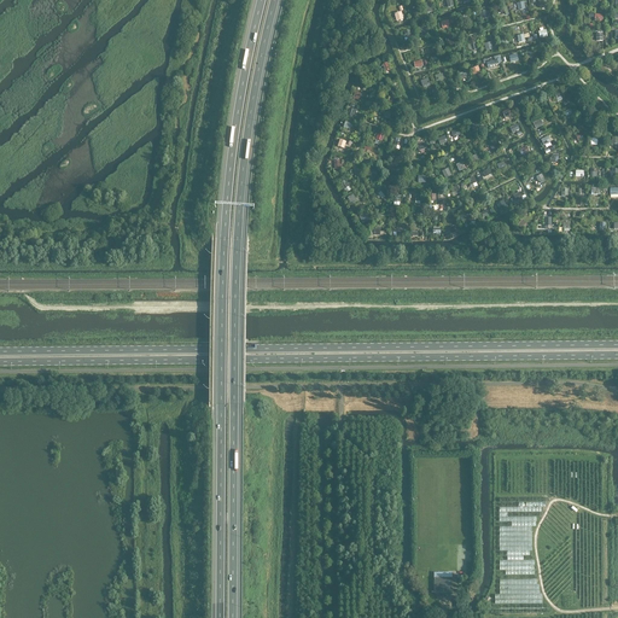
[(598,42),(610,42),(610,33),(598,33),(598,42)]
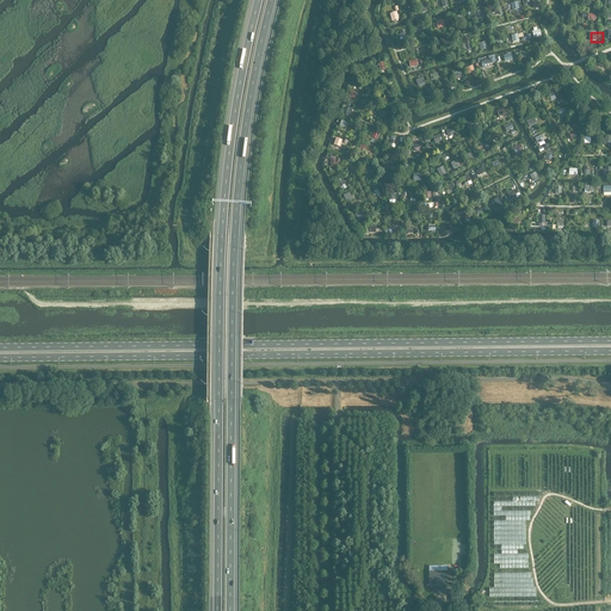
[(525,49),(519,53),(522,59),(529,56),(525,49)]
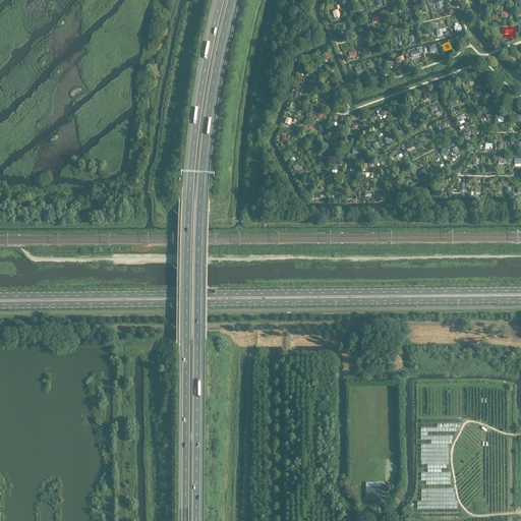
[(402,56),(396,59),(398,64),(404,61),(402,56)]
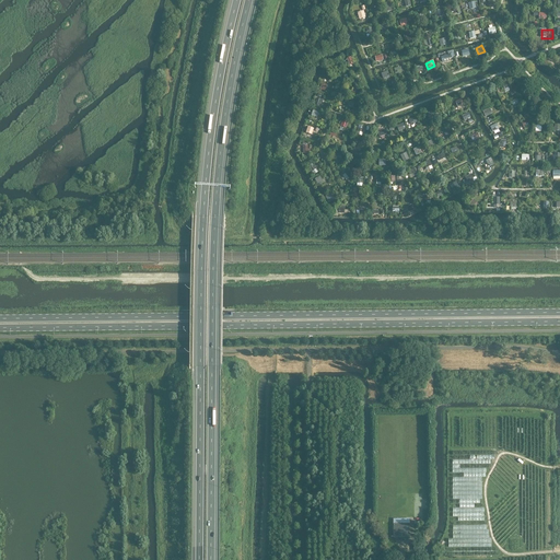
[(421,62),(415,65),(417,72),(423,69),(421,62)]
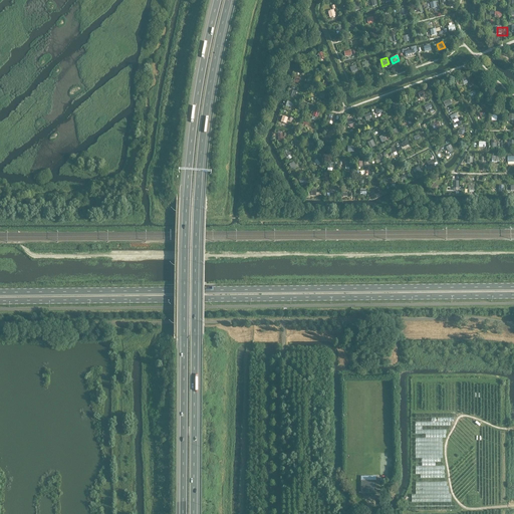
[(354,63),(347,66),(350,73),(357,70),(354,63)]
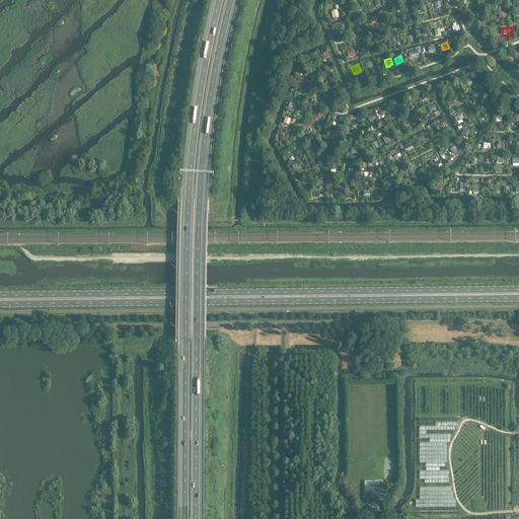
[(299,95),(300,92),(294,90),(291,96),(296,98),(298,94),(299,95)]
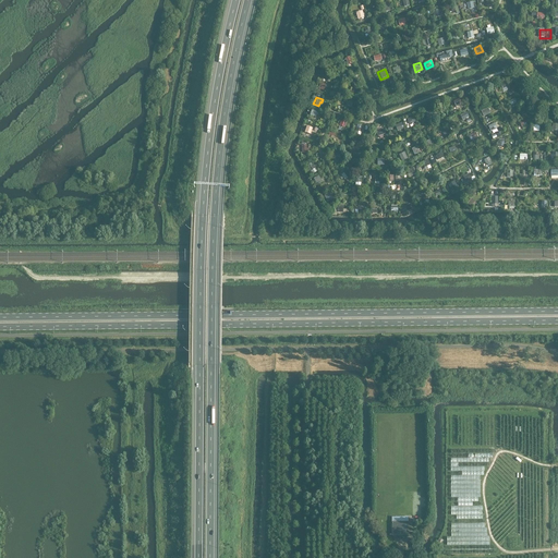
[(477,112),(481,118),(488,113),(485,108),(477,112)]
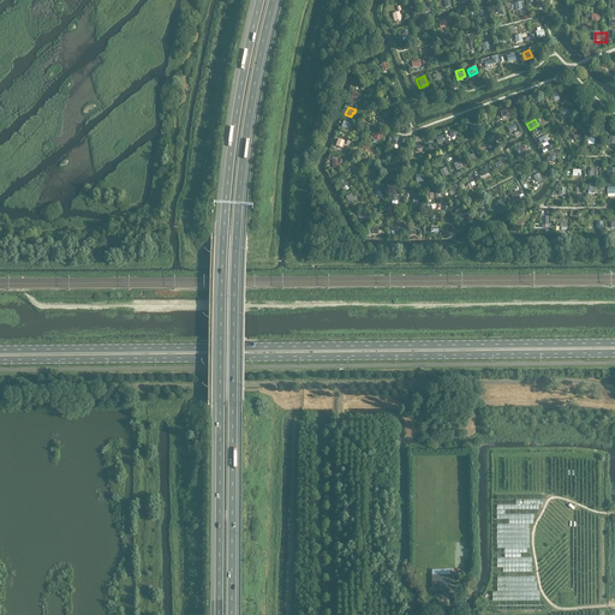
[(344,120),(341,127),(350,131),(352,123),(344,120)]
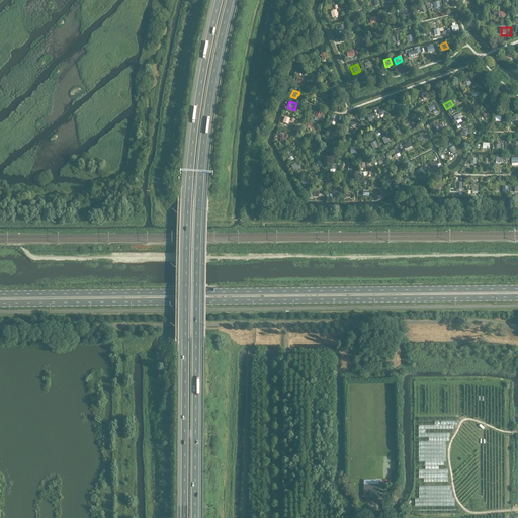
[(430,103),(424,106),(427,112),(434,109),(430,103)]
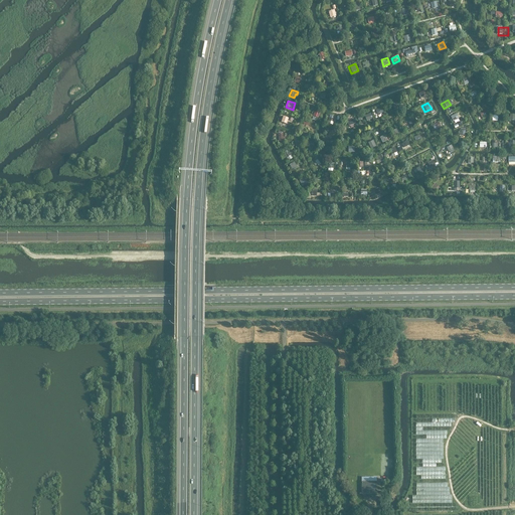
[(476,113),(479,118),(486,114),(483,109),(476,113)]
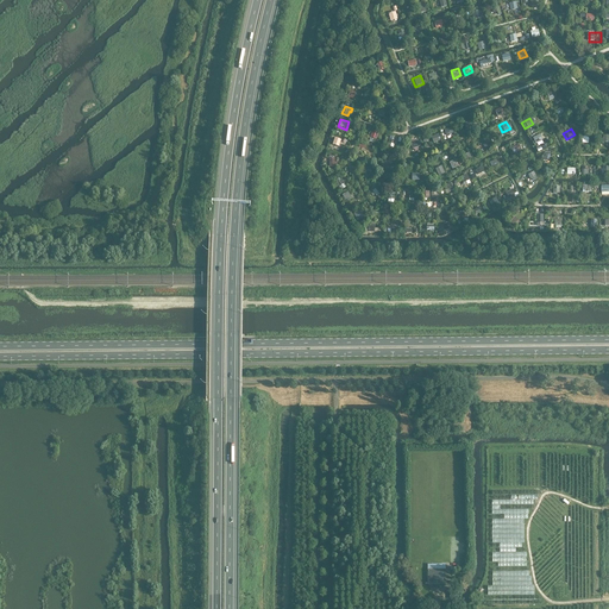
[(487,143),(479,148),(483,152),(490,149),(487,143)]
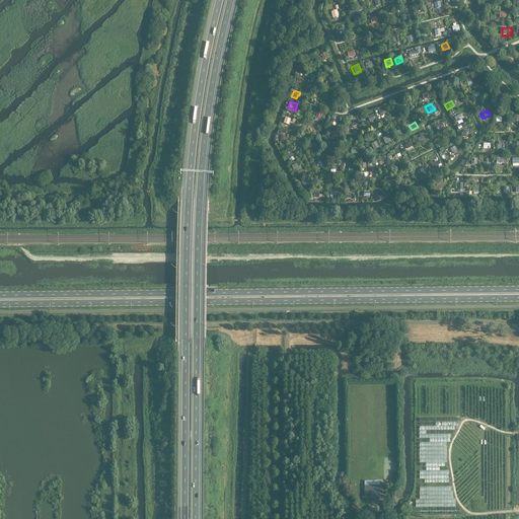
[(446,134),(440,136),(445,145),(451,143),(446,134)]
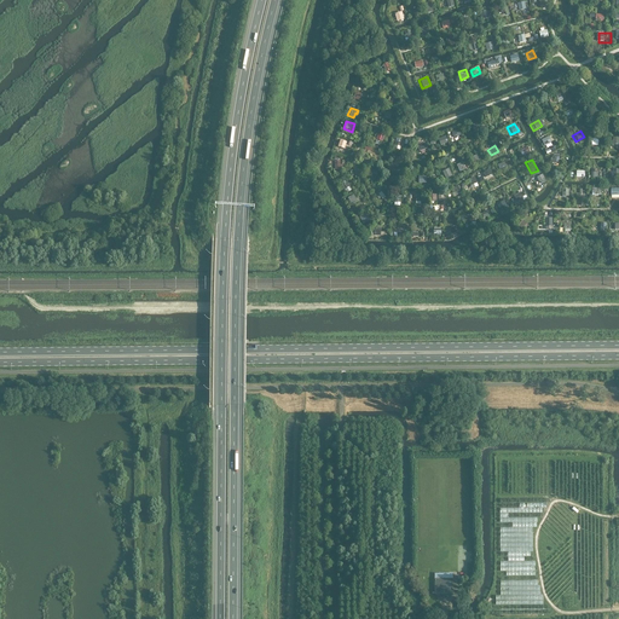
[(439,172),(441,179),(451,175),(449,168),(439,172)]
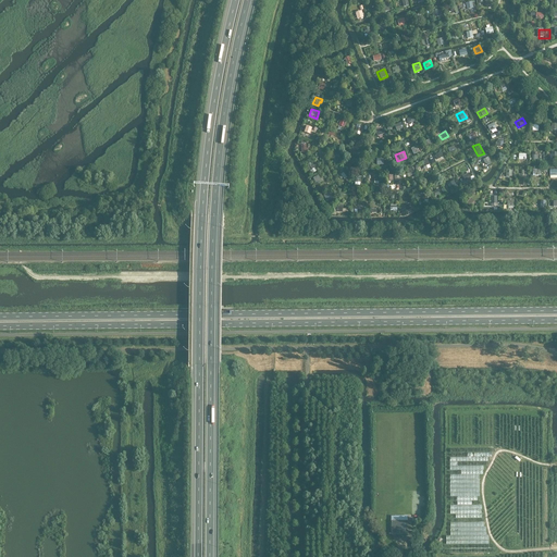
[(311,159),(306,161),(311,174),(317,171),(311,159)]
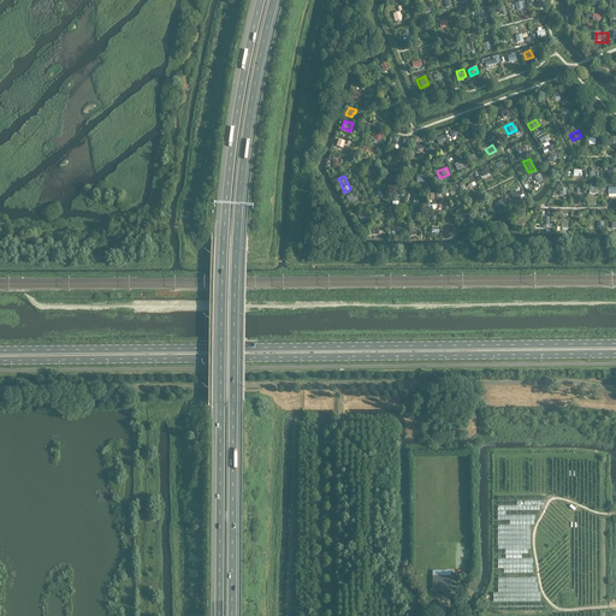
[(471,188),(477,185),(473,176),(467,178),(471,188)]
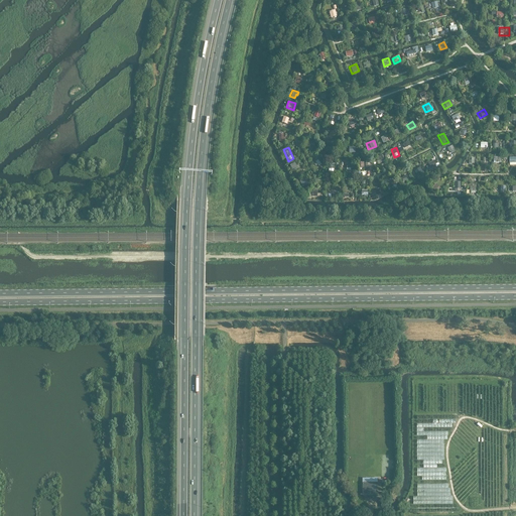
[(315,160),(320,167),(325,165),(321,160),(325,158),(323,155),(315,160)]
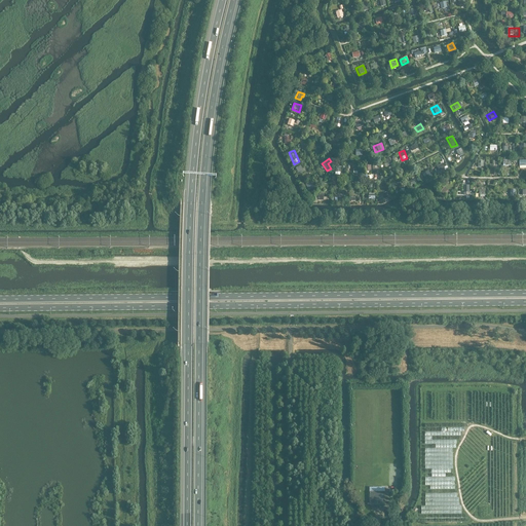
[(296,170),(301,178),(306,174),(302,166),(296,170)]
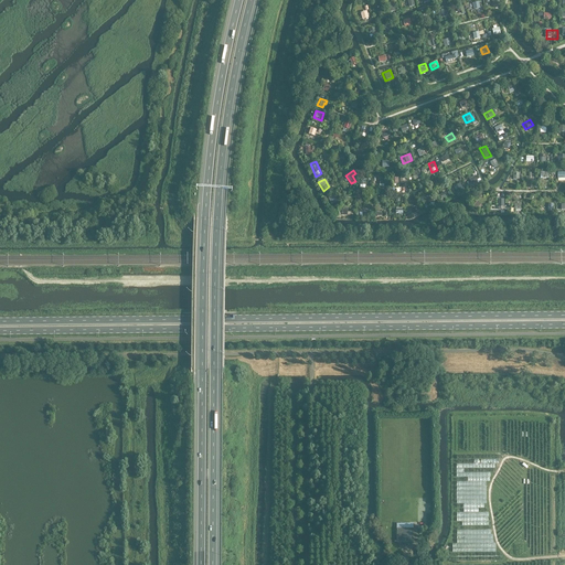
[(500,455),(457,455),(457,526),(457,543),(452,543),(452,552),(449,552),(449,561),(502,561),(502,552),(496,552),(497,543),(493,543),(493,533),(491,533),(491,521),(489,521),(489,508),(487,508),(487,481),(491,481),(491,468),(496,468),(496,464),(500,464),(500,455)]
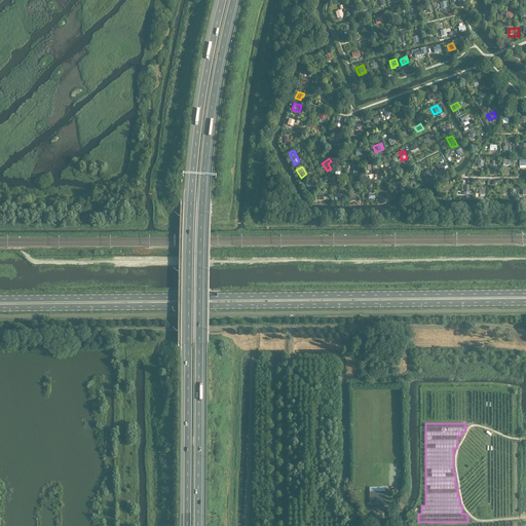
[(384,505),(384,494),(384,492),(369,492),(369,505),(375,505),(375,508),(379,508),(379,505),(384,505)]
